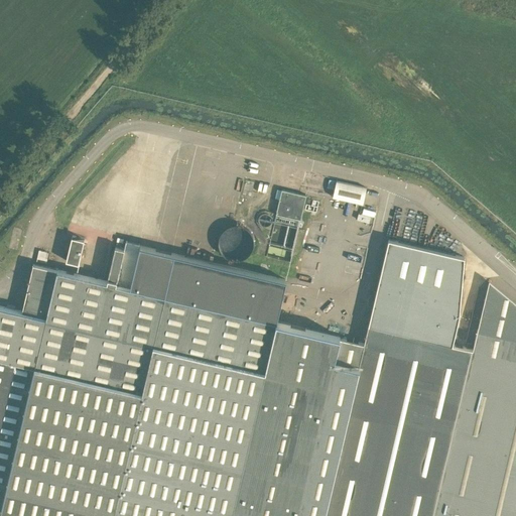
[(366,187),(336,181),(333,197),(363,204),(366,187)]
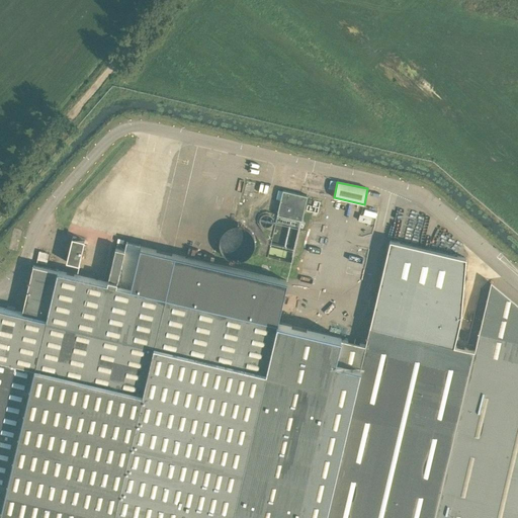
[(277,214),(301,221),(307,196),(282,190),(277,214)]
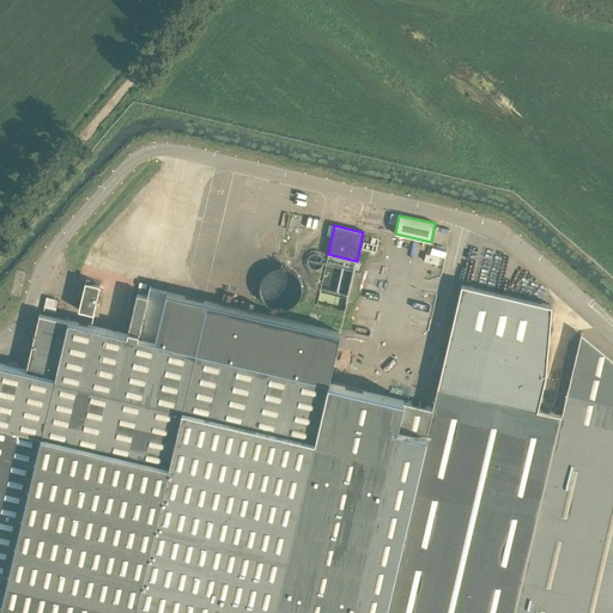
[(323,263),(323,261),(323,260),(322,258),(321,256),(320,255),(319,254),(316,253),(314,253),(313,254),(310,255),(309,256),(308,258),(307,260),(307,261),(307,263),(308,266),(309,267),(310,268),(313,269),(314,269),(316,269),(319,269),(320,268),(321,267),(322,266),(323,263)]
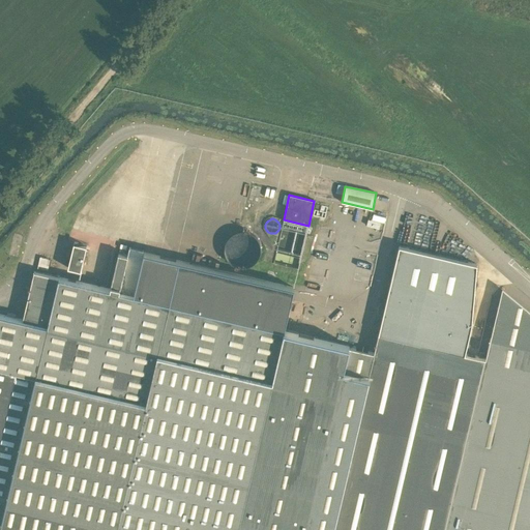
[(261,252),(261,248),(261,246),(260,243),(259,241),(258,238),(256,236),(254,234),(252,233),(249,232),(246,231),(244,231),(241,231),(238,231),(236,232),(233,233),(231,234),(229,236),(228,238),(226,241),(225,243),(225,246),(225,248),(225,252),(225,254),(226,257),(228,259),(229,261),(231,263),(233,264),(236,266),(238,266),(241,267),(244,267),(246,266),(249,266),(252,264),(254,263),(256,261),(258,259),(259,257),(260,254),(261,252)]
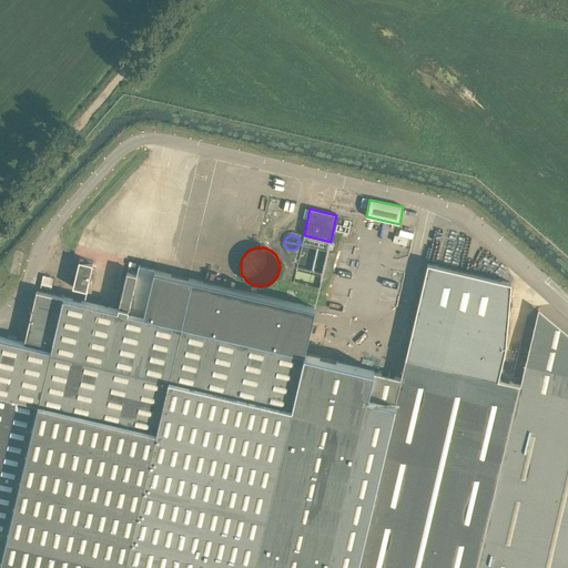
[(82,261),(75,287),(89,291),(95,264),(82,261)]
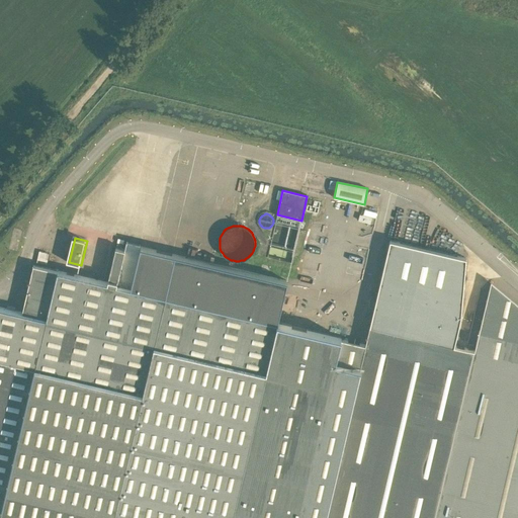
[(0,517),(517,517),(517,305),(491,283),(475,350),(454,346),(461,316),(466,258),(391,240),(365,344),(341,339),(341,337),(277,323),(287,281),(141,247),(141,245),(126,242),(124,249),(115,247),(107,282),(33,265),(22,312),(14,310),(15,307),(7,305),(6,309),(0,307),(0,517)]
